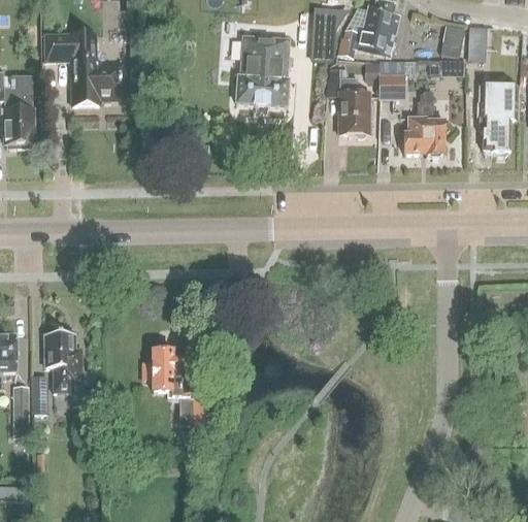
[(388,56),(398,12),(392,11),(394,2),(385,0),(375,0),(373,9),(367,7),(361,32),(344,28),(342,36),(340,36),(336,53),(351,57),(353,46),(388,56)]
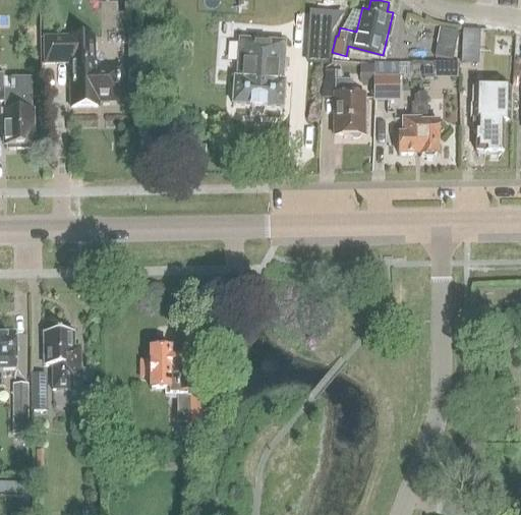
[(307,27),(307,9),(256,7),(256,26),(307,27)]
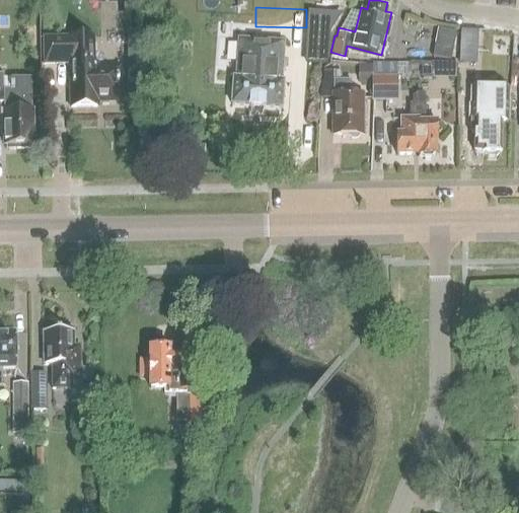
[(306,25),(328,26),(340,10),(308,8),(306,25)]
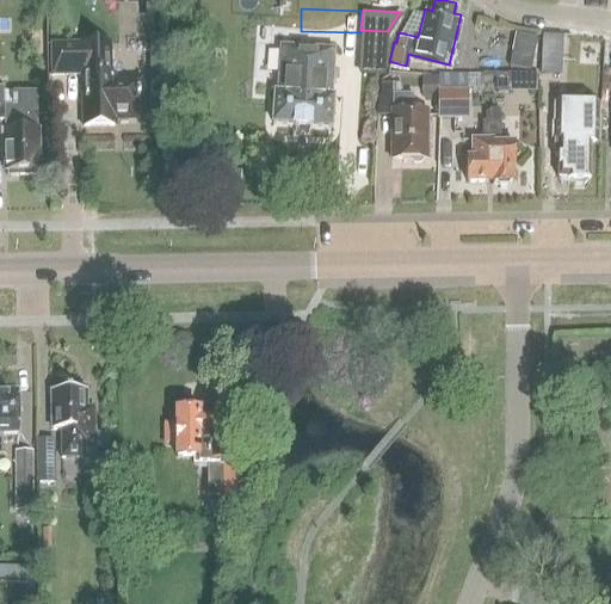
[(537,32),(516,28),(508,62),(531,66),(537,32)]
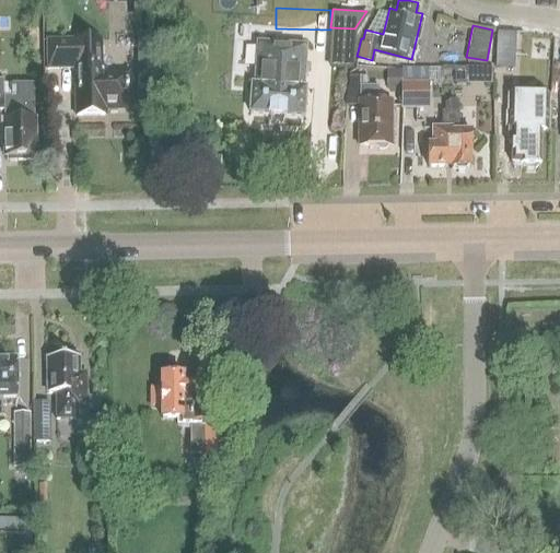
[(497,27),(496,62),(513,63),(515,28),(497,27)]
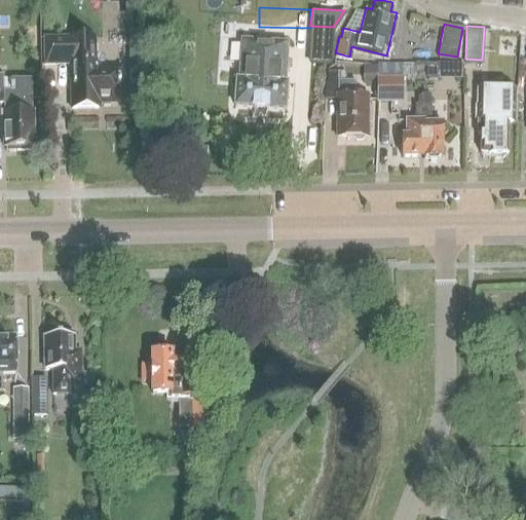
[(502,31),(501,63),(516,64),(516,32),(502,31)]
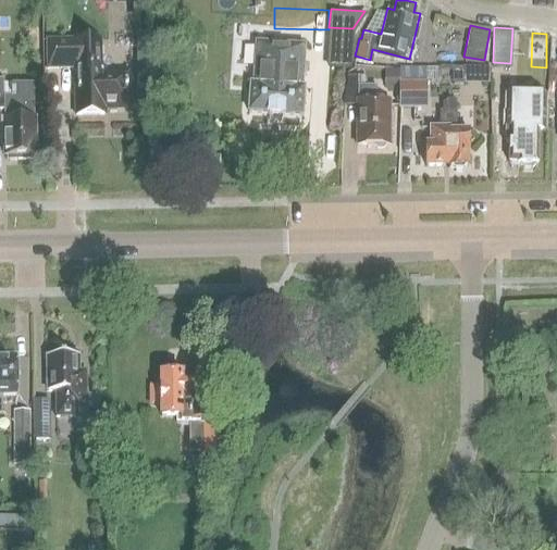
[(76,39),(76,34),(46,34),(46,63),(77,62),(77,89),(74,89),(74,109),(102,109),(102,100),(126,100),(126,69),(102,69),(102,61),(99,61),(99,39),(76,39)]
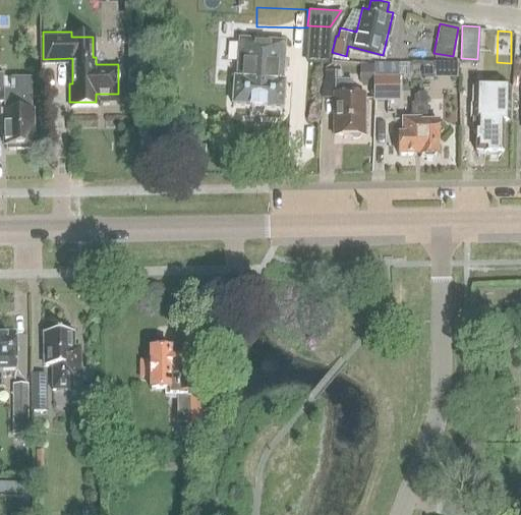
[(240,36),(238,74),(233,74),(232,101),(282,104),(284,76),(280,76),(283,39),(240,36)]
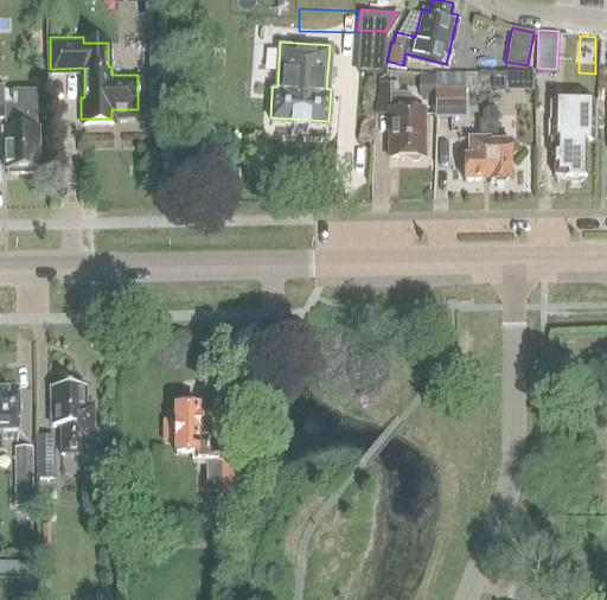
[(504,68),(492,68),(492,83),(504,83),(504,68)]
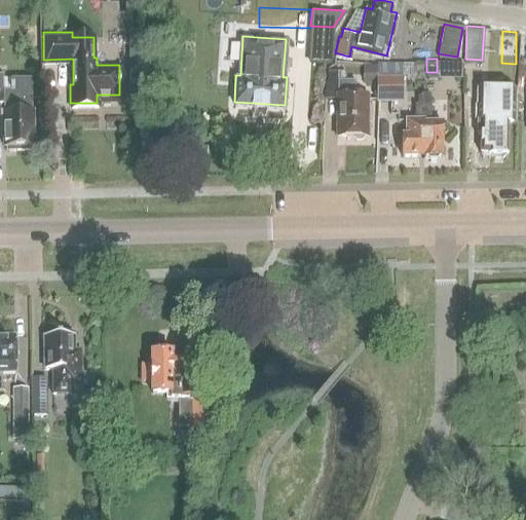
[(377,61),(377,73),(400,73),(400,61),(377,60),(377,61)]
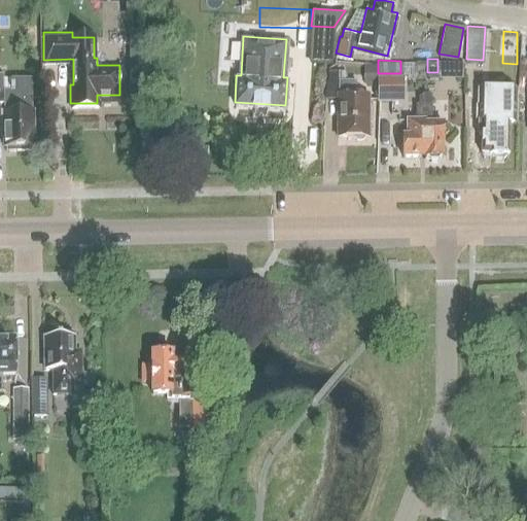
[(378,61),(363,61),(363,77),(378,77),(378,73),(378,61)]
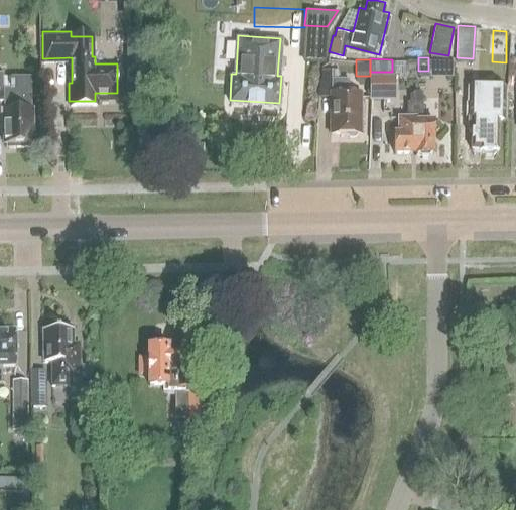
[(362,90),(349,91),(349,76),(339,76),(339,67),(319,67),(319,76),(317,76),(318,91),(331,91),(331,131),(362,131),(362,90)]
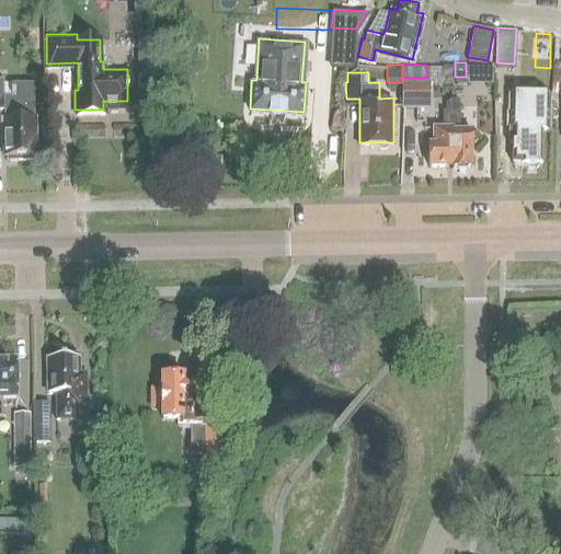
[(3,77),(0,76),(0,105),(4,105),(6,113),(1,113),(1,130),(4,130),(6,151),(18,150),(18,154),(32,153),(32,150),(35,150),(33,79),(10,79),(10,91),(4,91),(3,77)]
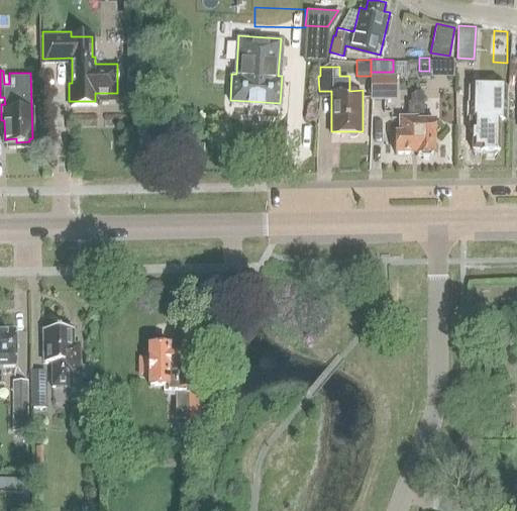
[(396,96),(396,73),(373,73),(373,95),(396,96)]
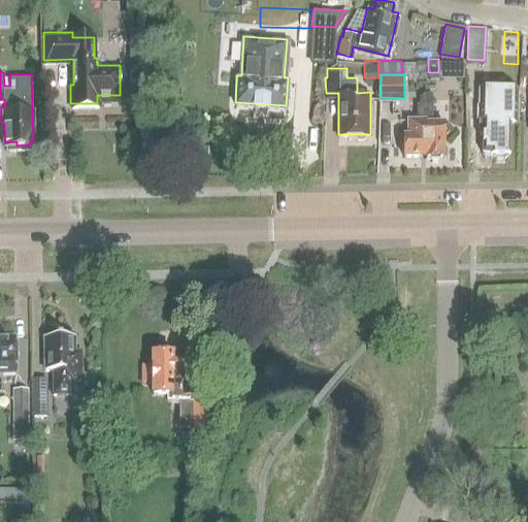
[(477,152),(509,153),(510,120),(516,121),(518,87),(481,85),(477,152)]
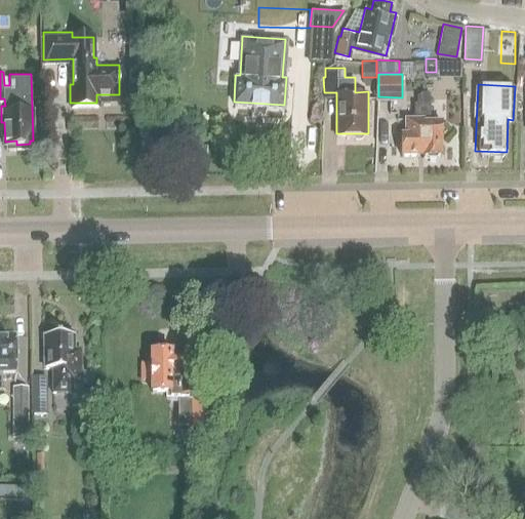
[(406,130),(402,130),(402,153),(442,152),(442,114),(431,114),(431,100),(430,100),(430,89),(421,89),(421,92),(415,92),(415,115),(406,115),(406,130)]
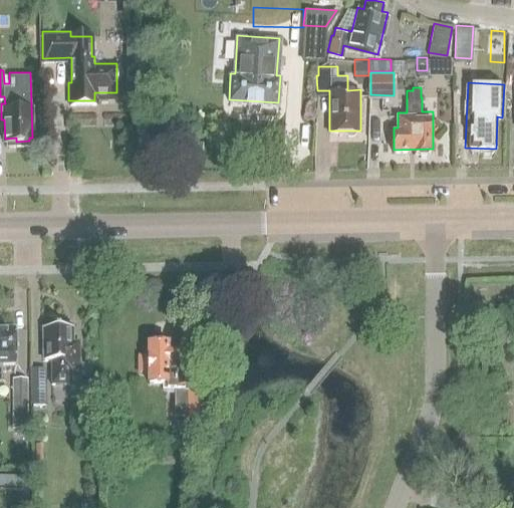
[(70,323),(42,323),(43,357),(50,356),(51,382),(70,381),(70,394),(90,393),(89,360),(77,360),(77,339),(71,340),(70,323)]
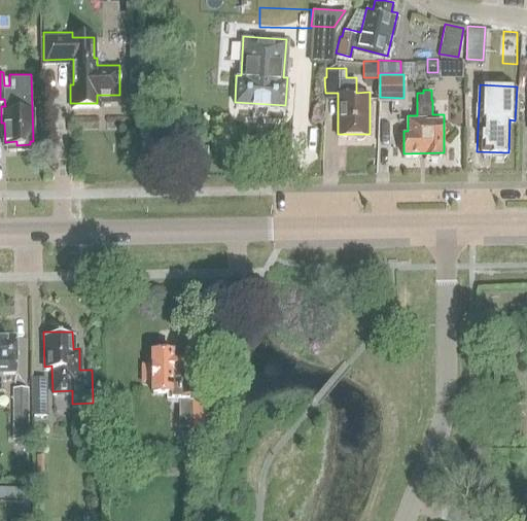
[(14,333),(0,333),(0,386),(1,387),(1,369),(15,369),(14,333)]
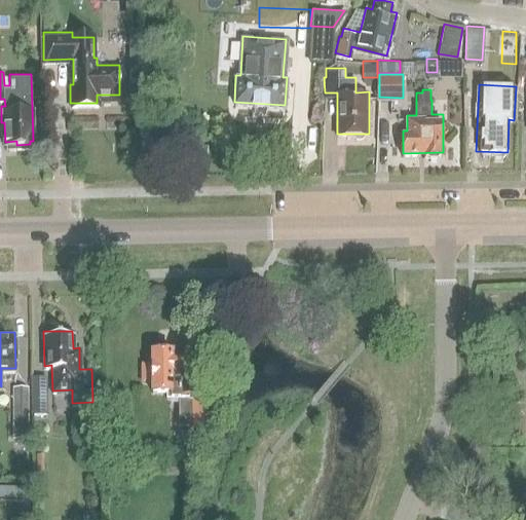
[(178,396),(179,424),(204,423),(209,412),(209,395),(196,395),(195,358),(178,358),(178,351),(171,351),(171,348),(151,348),(151,360),(142,361),(142,378),(151,377),(151,388),(164,388),(164,396),(178,396)]
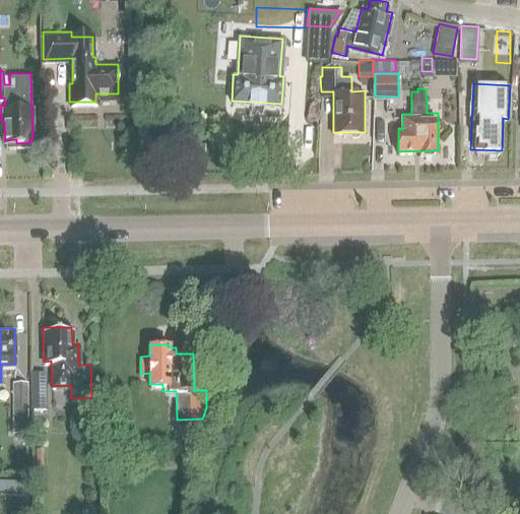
[(46,406),(45,371),(28,371),(30,407),(46,406)]
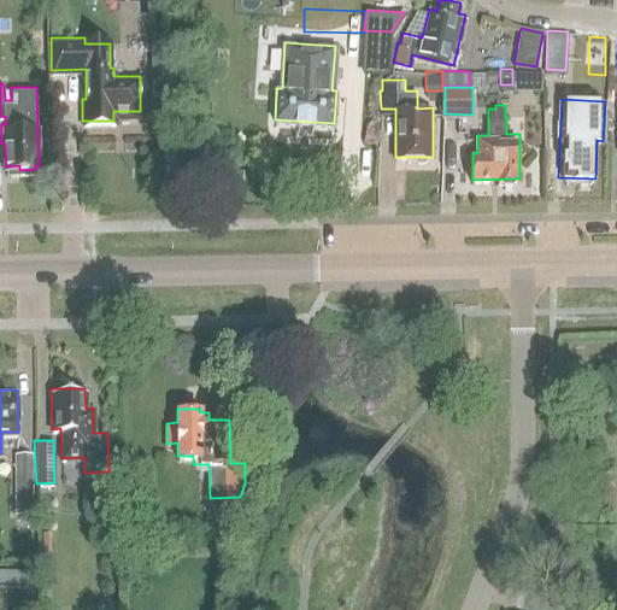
[(31,452),(13,452),(15,510),(33,510),(31,452)]
